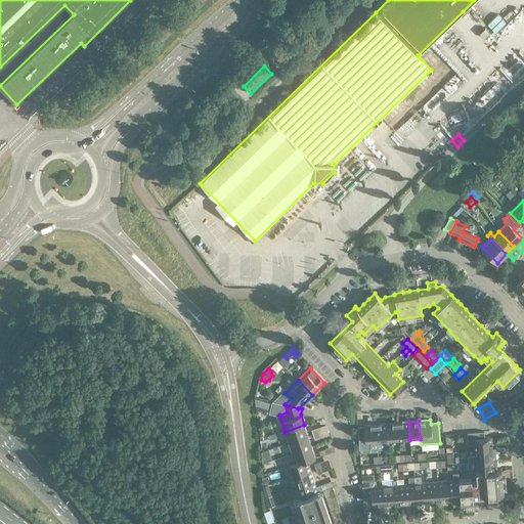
[(408,422),(397,423),(398,441),(409,440),(408,422)]
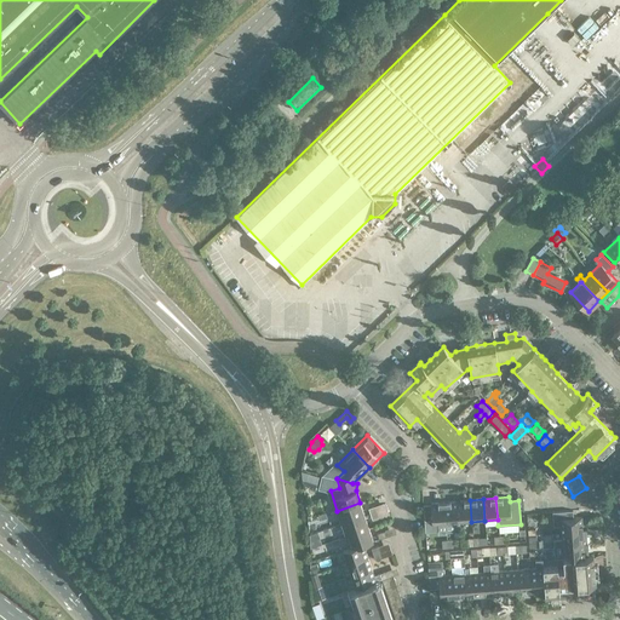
[(470,500),(457,501),(459,523),(471,522),(470,500)]
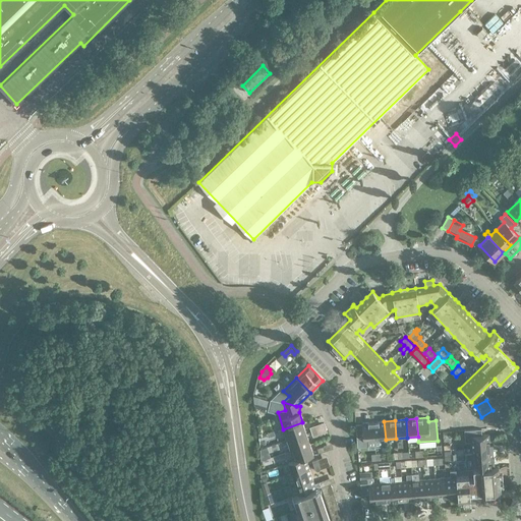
[(384,421),(372,422),(374,440),(386,440),(384,421)]
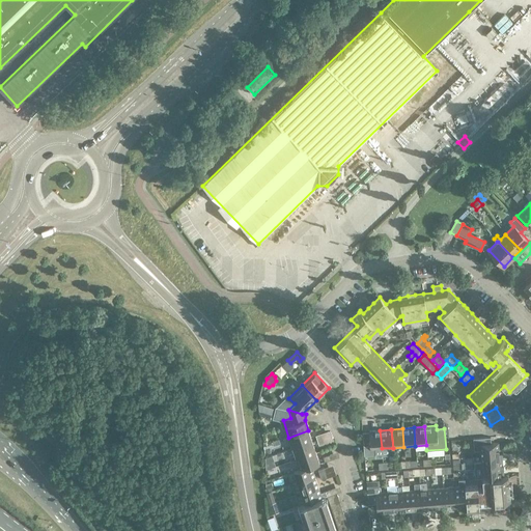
[(292,448),(312,442),(308,430),(288,438),(292,448)]
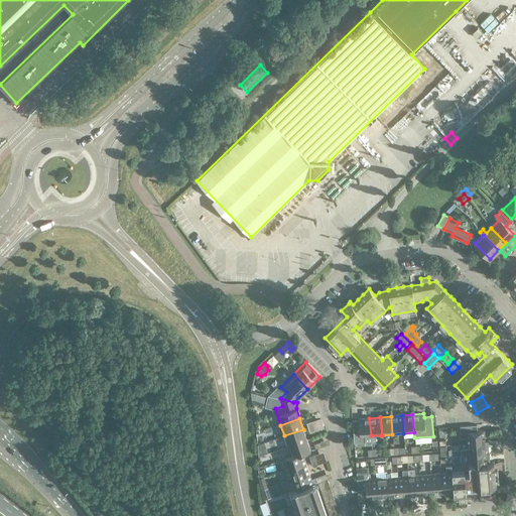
[(307,427),(312,426),(323,422),(320,418),(311,421),(306,423),(307,427)]
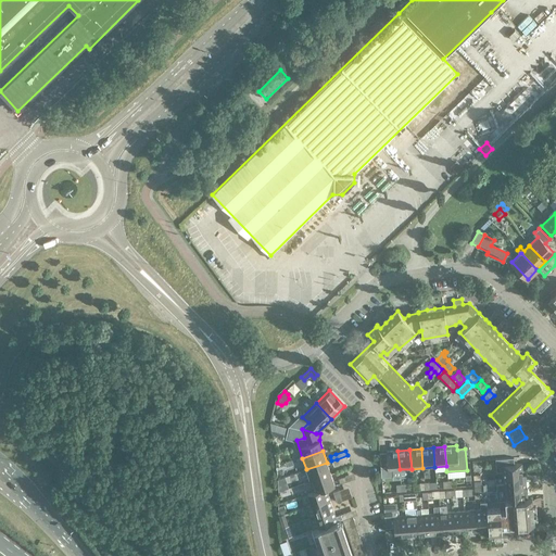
[(392,470),(400,469),(397,451),(386,452),(387,458),(380,458),(381,477),(392,476),(392,470)]
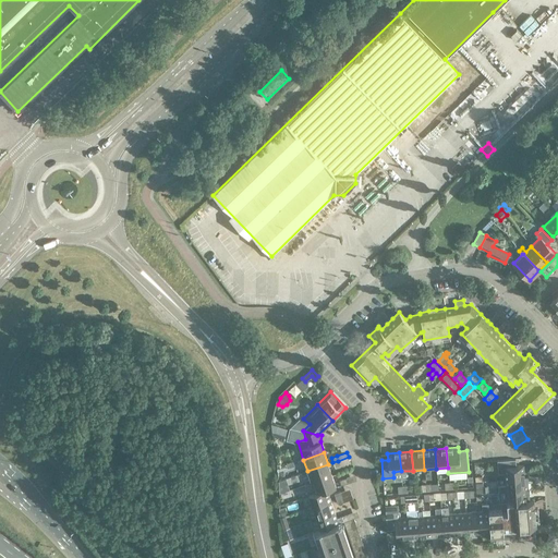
[(338,461),(332,462),(335,468),(351,462),(349,457),(338,461)]
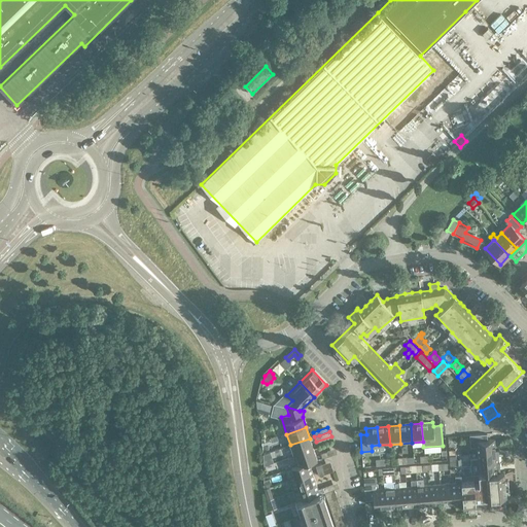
[(477,447),(477,453),(495,451),(494,440),(487,441),(486,433),(469,435),(469,447),(477,447)]
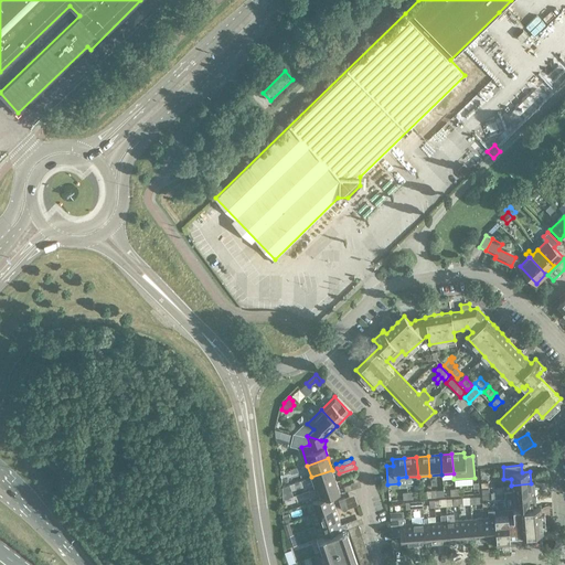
[(315,488),(336,481),(332,470),(311,477),(315,488)]
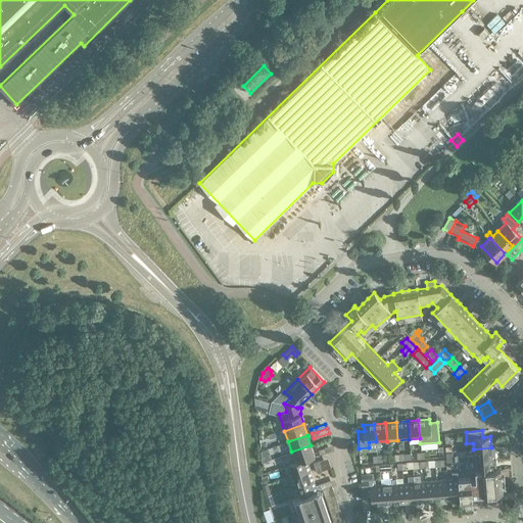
[(332,444),(323,448),(318,449),(320,455),(334,449),(332,444)]
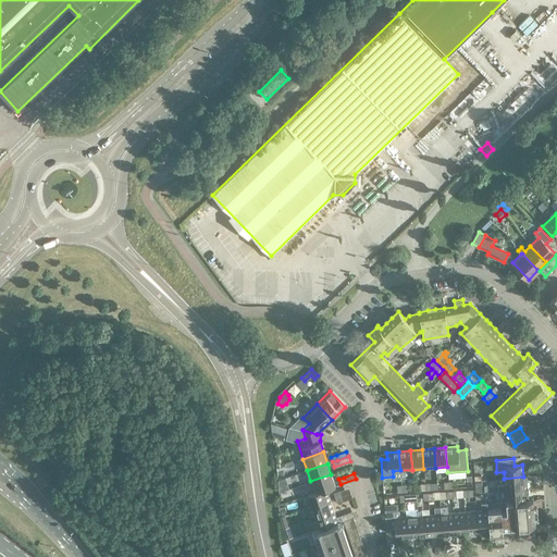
[(331,474),(310,481),(314,493),(326,489),(335,486),(331,474)]
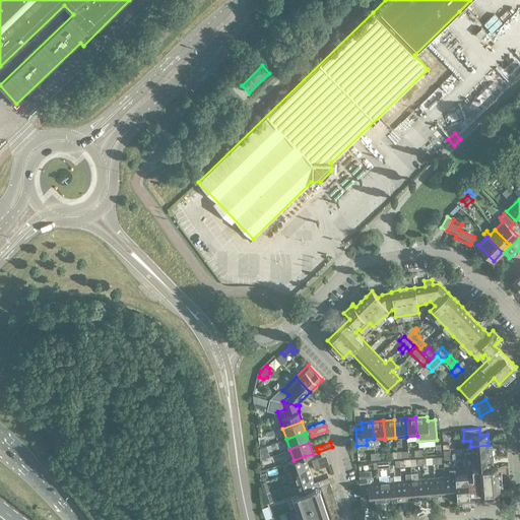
[(470,447),(471,457),(490,456),(489,445),(470,447)]
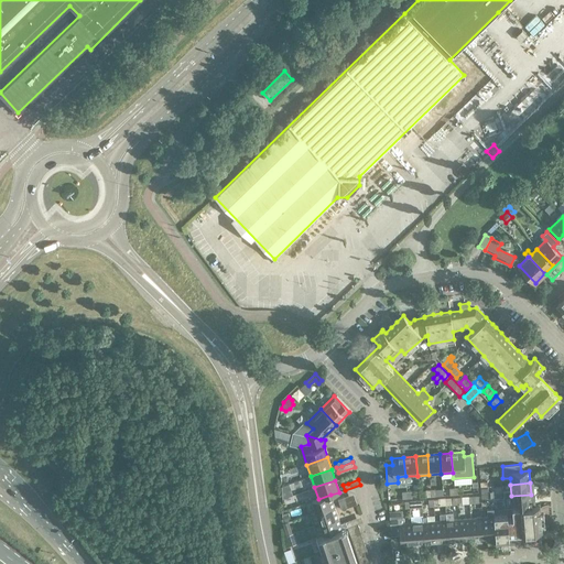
[(281,486),(282,498),(292,495),(289,484),(281,486)]
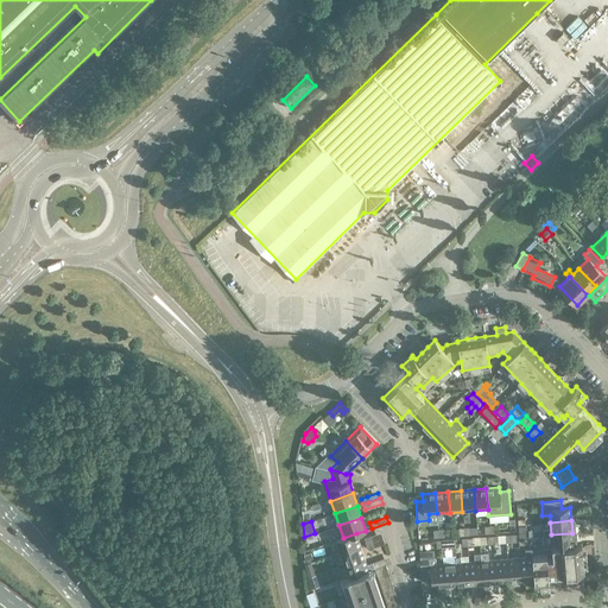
[(366,544),(372,542),(384,538),(381,532),(369,536),(363,538),(366,544)]
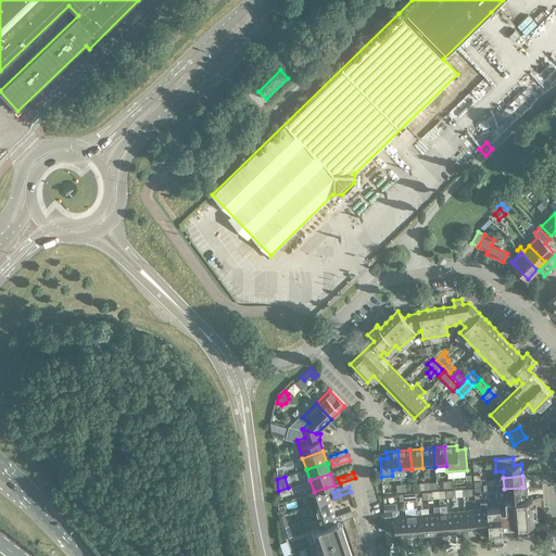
[(329,498),(326,488),(314,492),(307,493),(312,505),(329,498)]
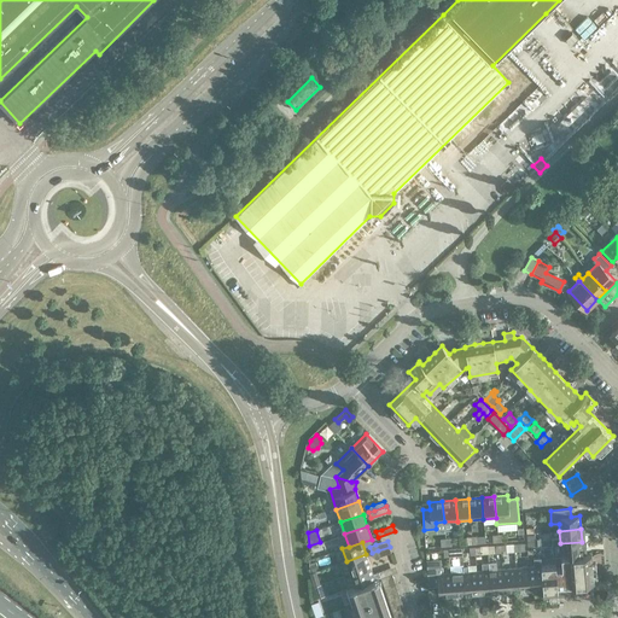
[(582,554),(582,542),(560,543),(561,557),(582,555),(582,554)]
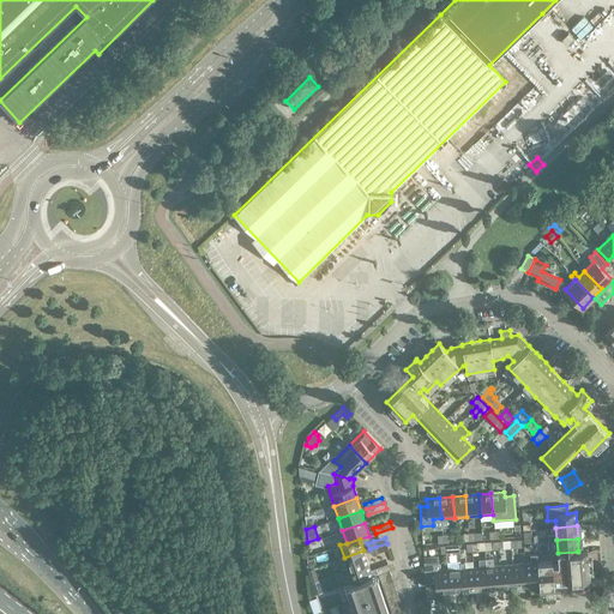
[(375,547),(369,549),(372,554),(389,548),(387,543),(375,547)]
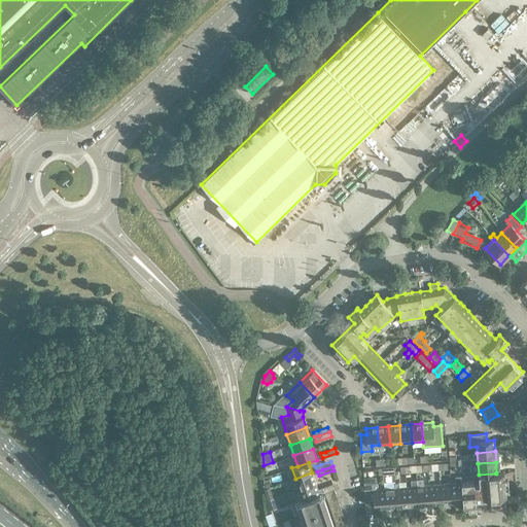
[(316,483),(312,472),(295,479),(289,481),(292,491),(316,483)]
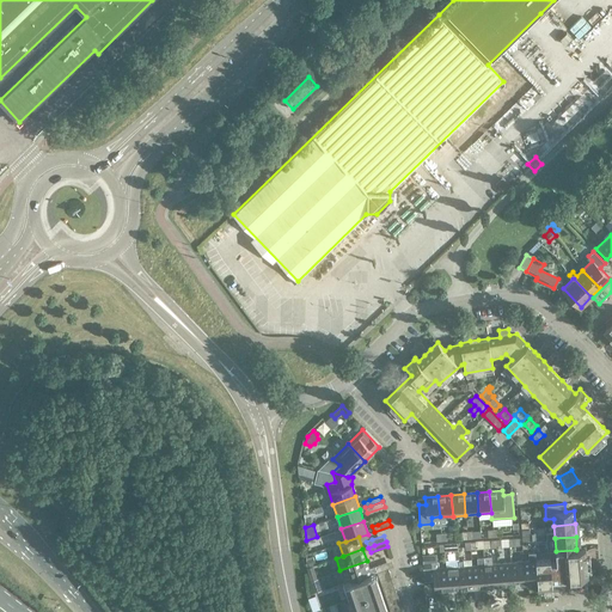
[(586,549),(576,549),(576,550),(556,551),(556,562),(550,563),(550,560),(536,560),(538,581),(537,581),(538,591),(552,589),(551,580),(588,576),(586,549)]
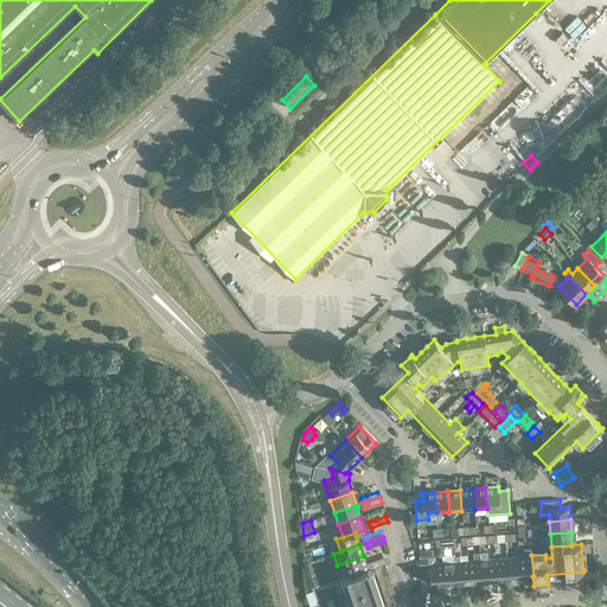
[(534,576),(531,555),(531,548),(524,549),(525,556),(519,556),(521,577),(532,576),(534,576)]
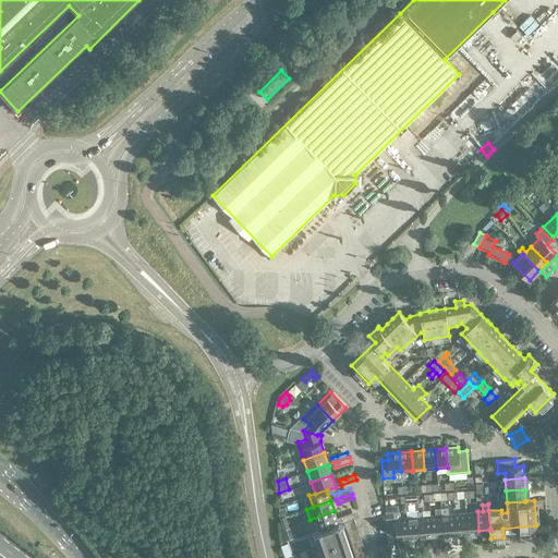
[(432,537),(444,536),(441,507),(435,508),(435,514),(429,516),(432,537)]
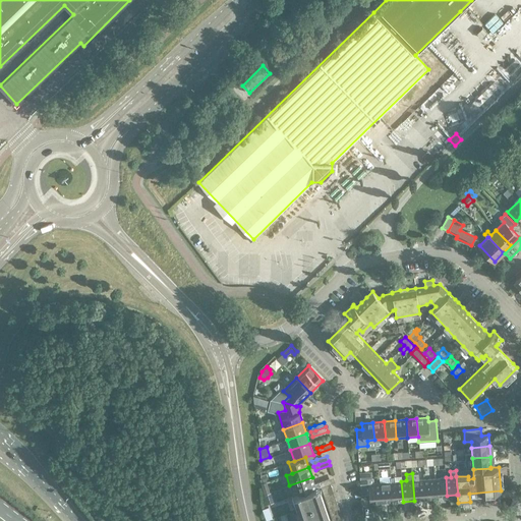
[(425,501),(424,498),(423,479),(419,479),(418,473),(412,473),(414,501),(425,501)]
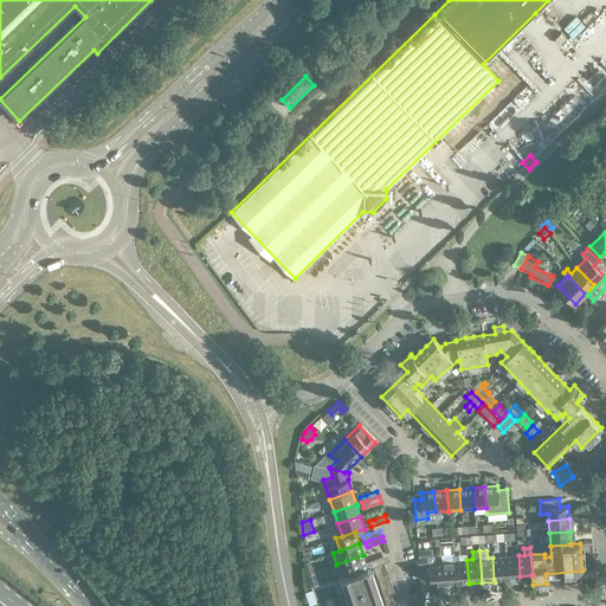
[(456,585),(469,584),(466,560),(459,560),(459,554),(453,555),(455,560),(456,581),(456,585)]
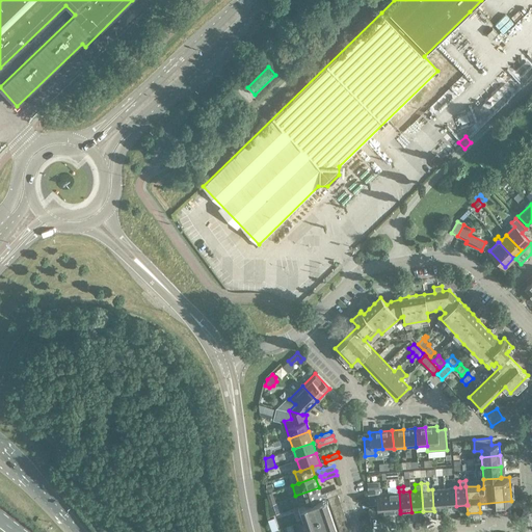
[(322,499),(319,487),(295,496),(299,506),(304,504),(306,504),(322,499)]
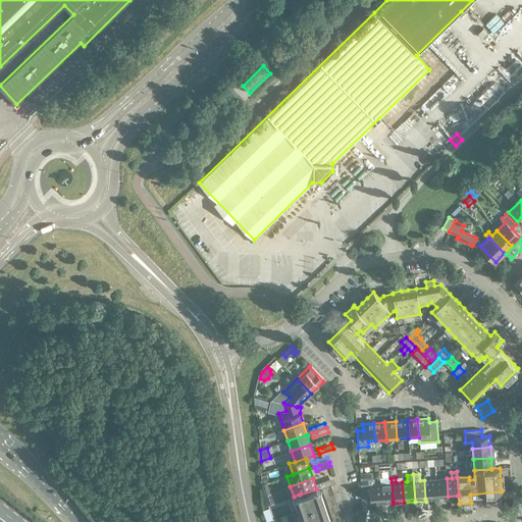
[(362,496),(370,494),(370,503),(381,502),(380,483),(374,484),(373,478),(360,479),(362,496)]
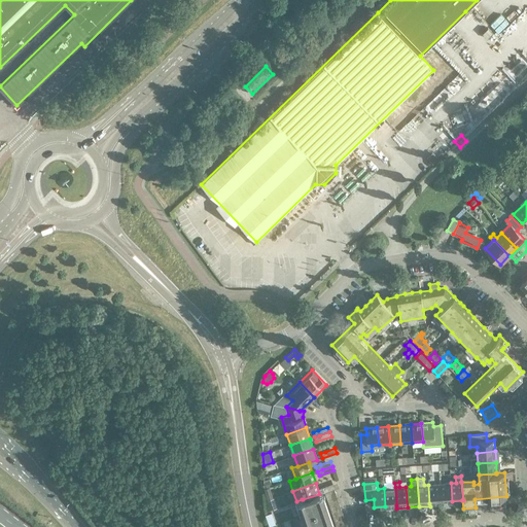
[(451,483),(440,484),(441,502),(452,501),(451,483)]
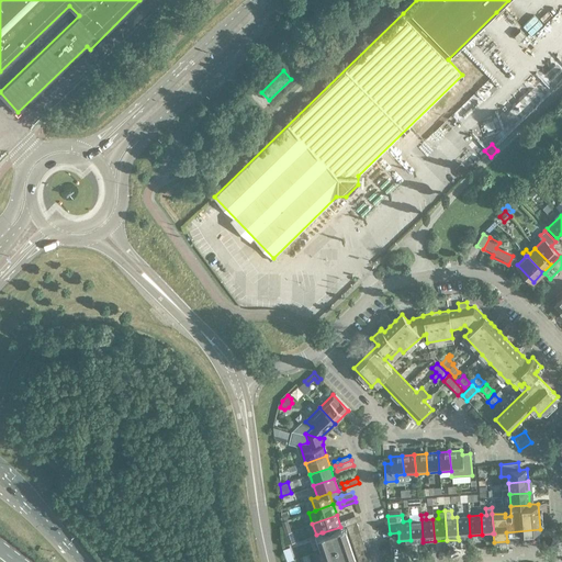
[(469,516),(457,517),(458,537),(470,536),(469,516)]
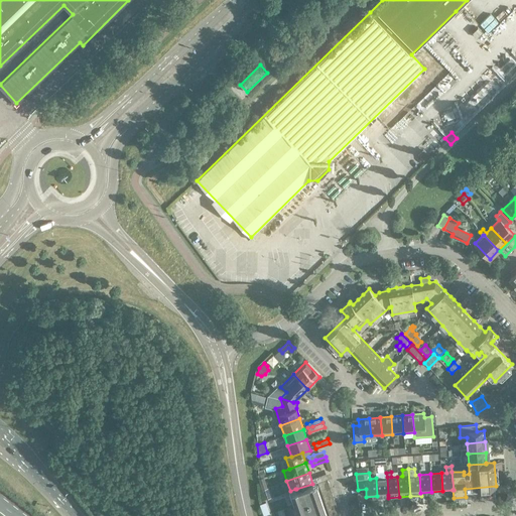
[(377,496),(388,495),(387,477),(376,478),(377,496)]
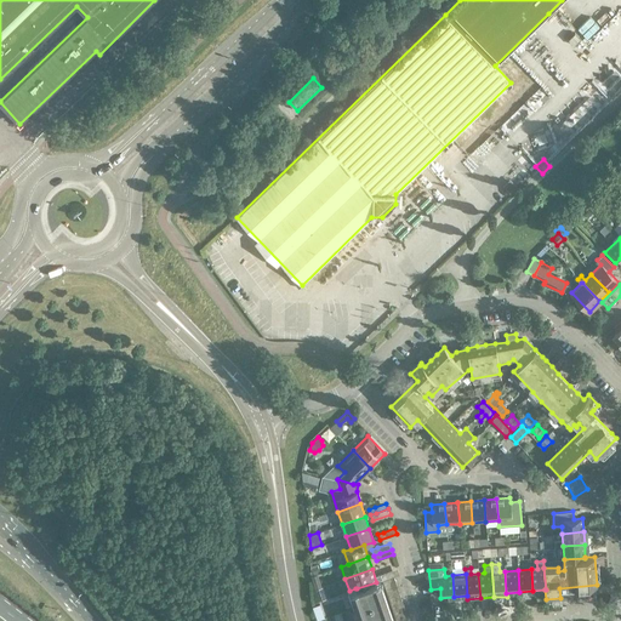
[(389,620),(376,582),(357,588),(355,588),(349,591),(347,592),(357,620),(389,620)]
